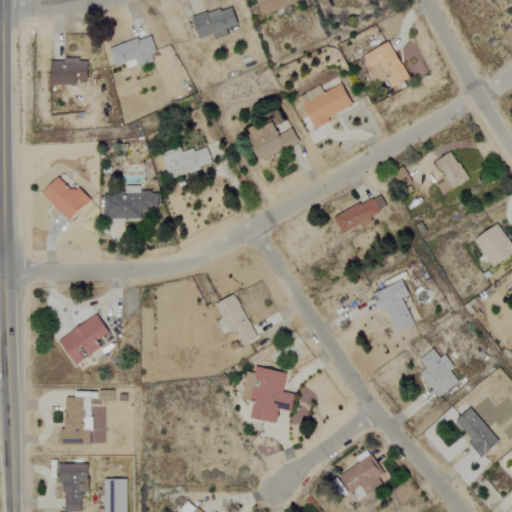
[(229,36),(227,29),(237,26),(231,6),(191,19),(197,40),(213,35),(215,41),(229,36)]
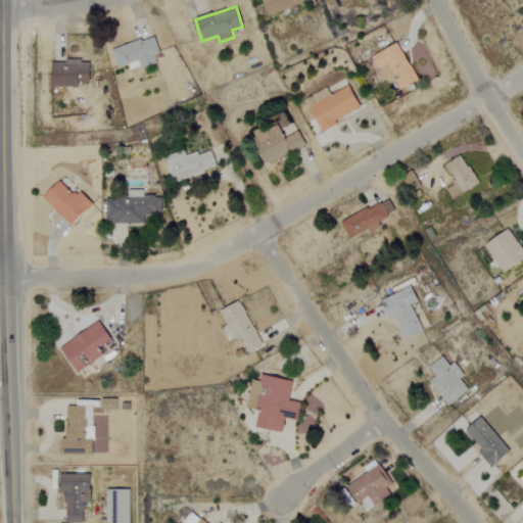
[(159,54),(154,37),(111,50),(116,68),(129,65),(130,70),(140,67),(141,70),(157,65),(154,55),(159,54)]
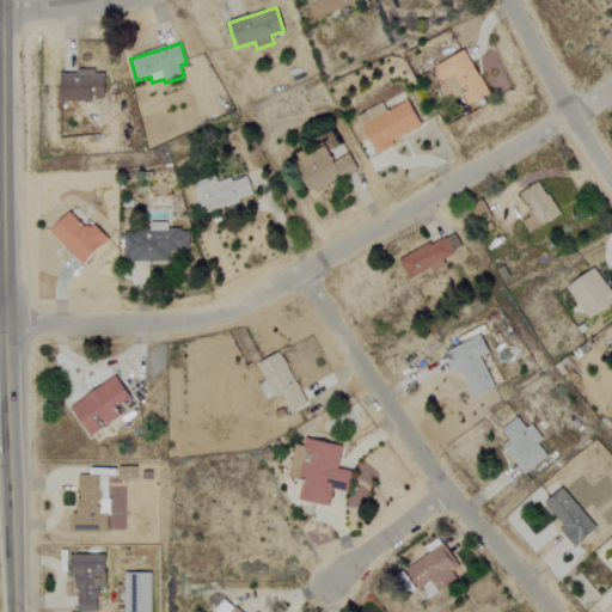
[(465,108),(489,96),(465,50),(434,67),(442,85),(451,80),(465,108)]
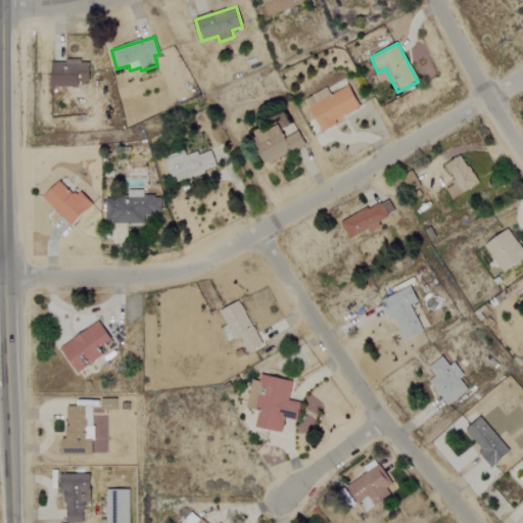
[(89,82),(89,61),(51,62),(52,88),(79,88),(79,83),(89,82)]
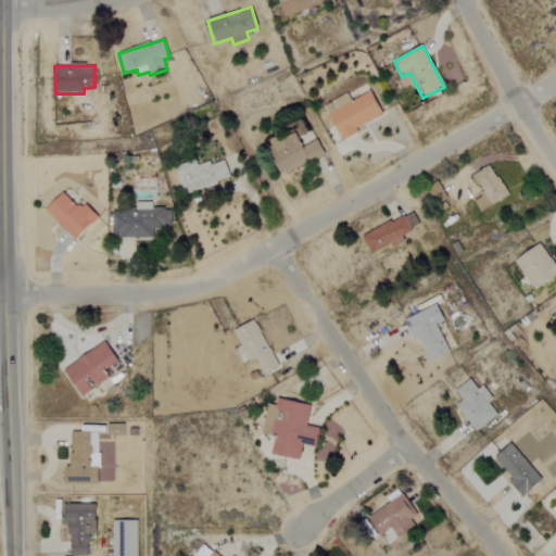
[(382,114),(370,92),(329,114),(343,141),(358,134),(356,128),(382,114)]
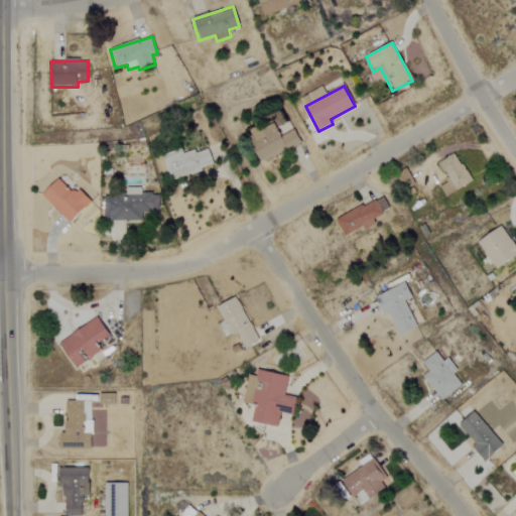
[(301,143),(294,131),(280,138),(274,126),(248,139),(261,164),(301,143)]
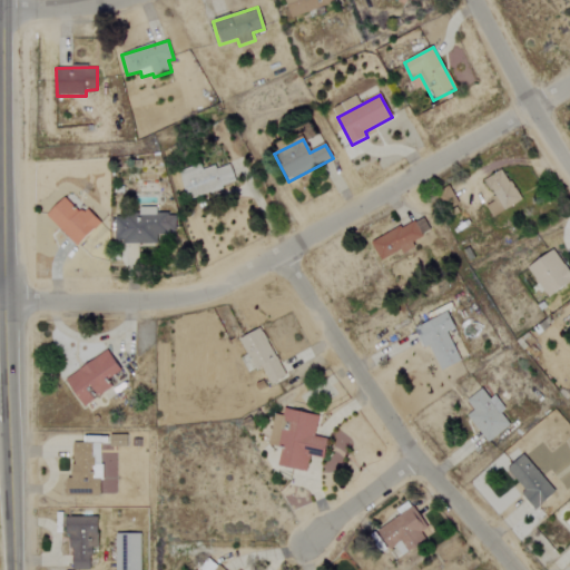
[(178,175),(187,200),(236,185),(231,165),(216,168),(215,164),(178,175)]
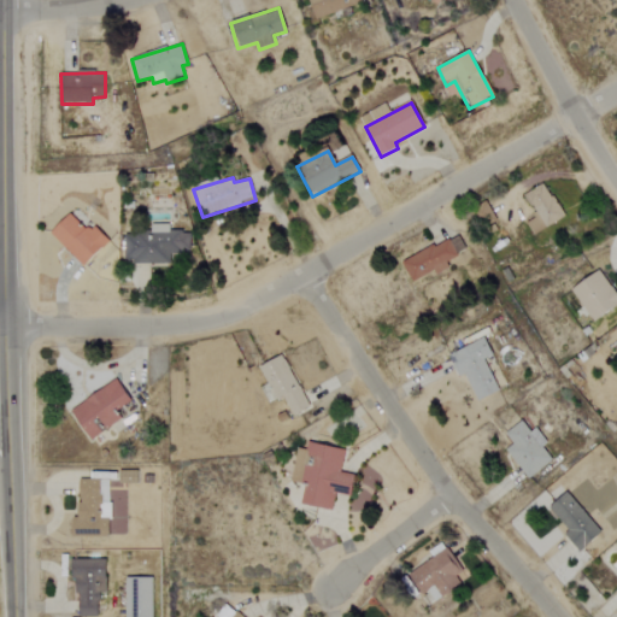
[(534,235),(564,217),(544,183),(524,195),(538,218),(528,223),(534,235)]
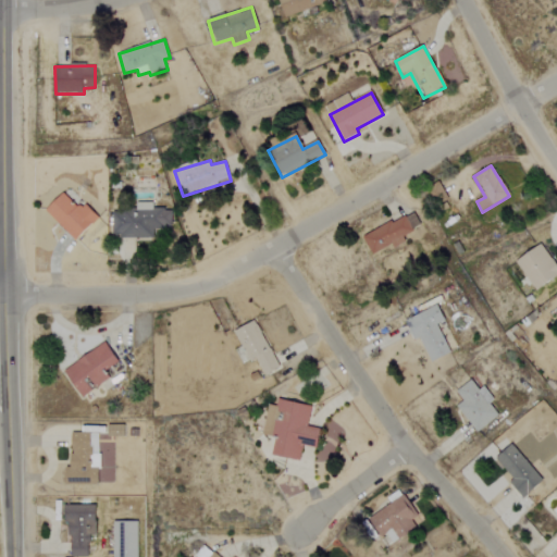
[(84,203),(77,210),(63,194),(46,210),(74,242),(98,219),(84,203)]
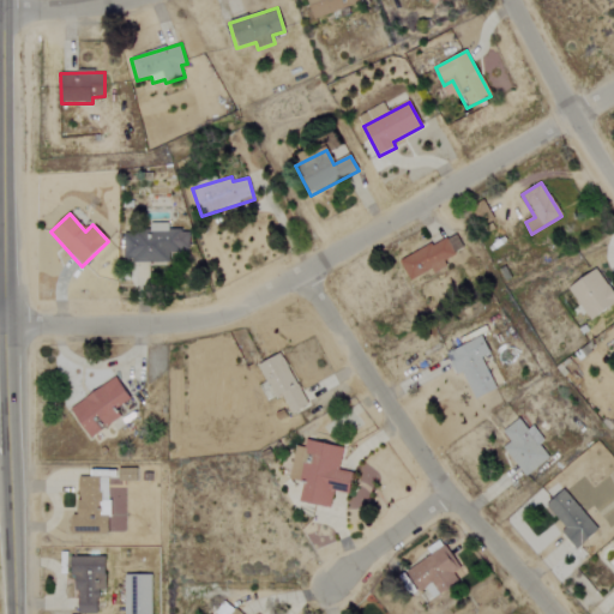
[(169,263),(169,252),(190,252),(190,232),(168,232),(168,224),(148,224),(148,234),(124,234),(124,263),(169,263)]
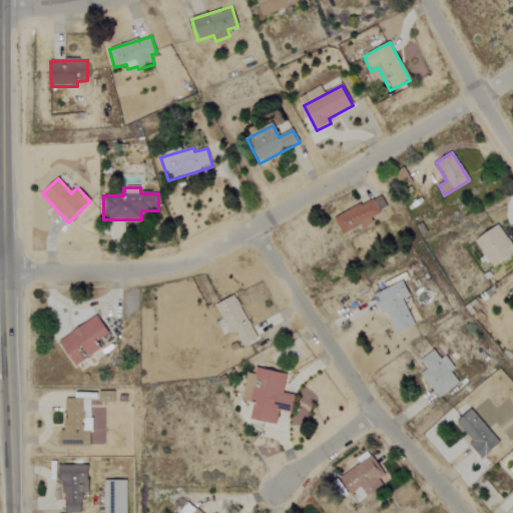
[(387,208),(380,195),(335,218),(343,234),(361,224),(363,228),(374,223),(371,217),(387,208)]
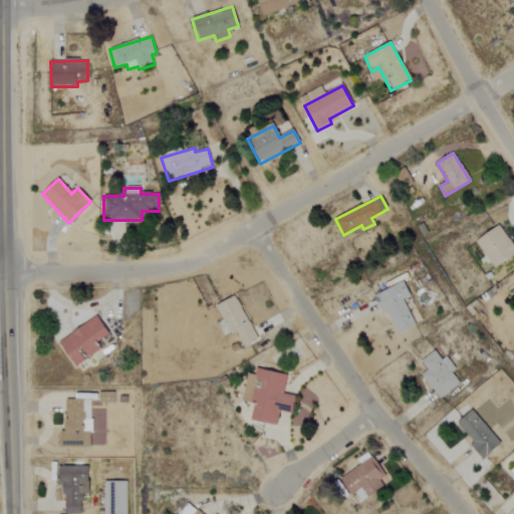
[(495,268),(513,254),(513,245),(499,225),(476,242),(495,268)]
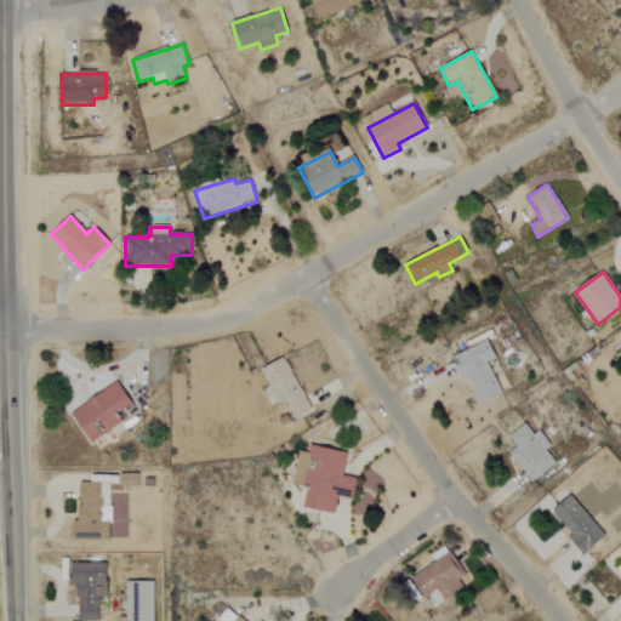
[(488,362),(496,357),(488,340),(451,357),(462,380),(468,376),(480,403),(502,393),(488,362)]
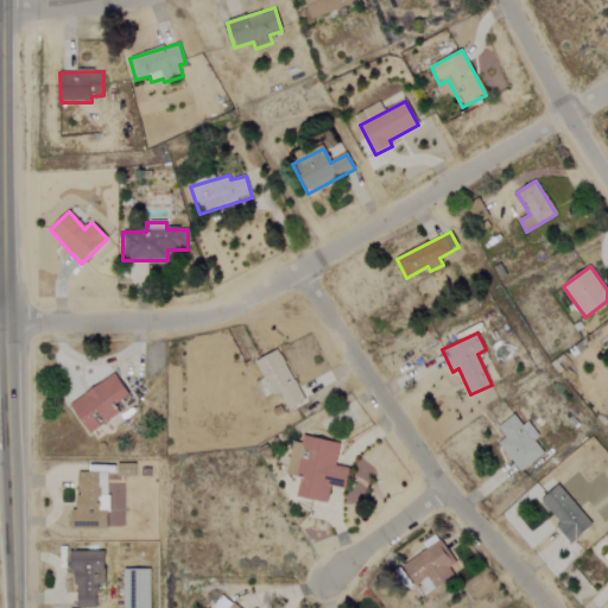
[(289,409),(305,400),(278,349),(254,362),(271,394),(279,390),(289,409)]
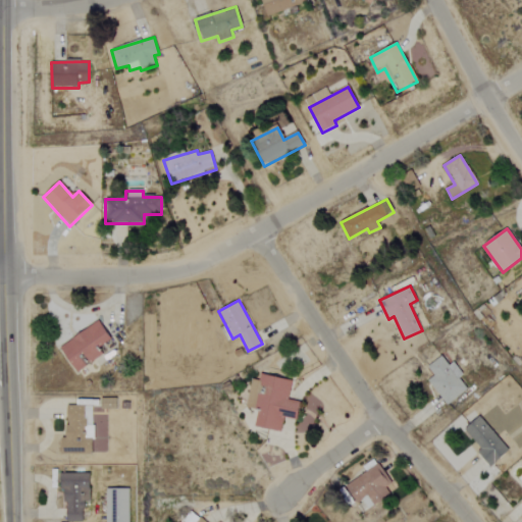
[(110,341),(100,321),(59,345),(74,371),(103,355),(98,347),(110,341)]
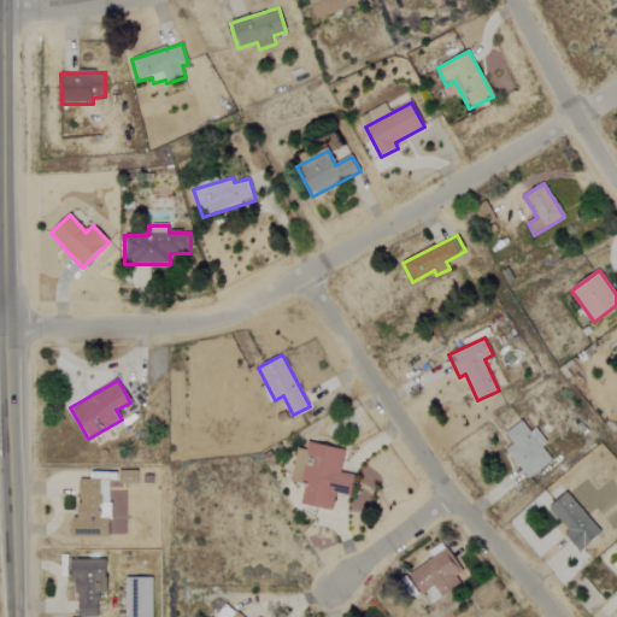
[(512,444),(505,448),(528,479),(553,460),(542,446),(547,442),(536,428),(530,432),(522,421),(505,433),(512,444)]
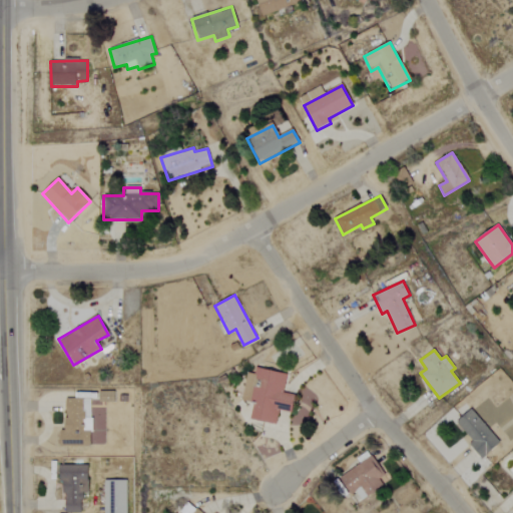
[(250,419),(276,424),(279,410),(292,413),(295,395),(284,392),(288,374),(257,367),(254,374),(247,372),(241,399),(254,402),(250,419)]
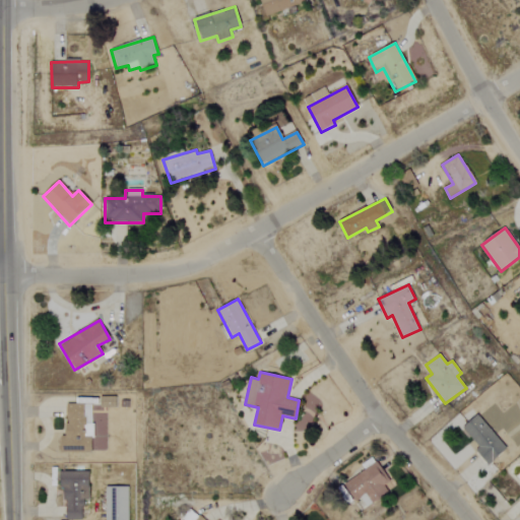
[(92,452),(92,404),(66,404),(66,436),(61,436),(61,452),(92,452)]
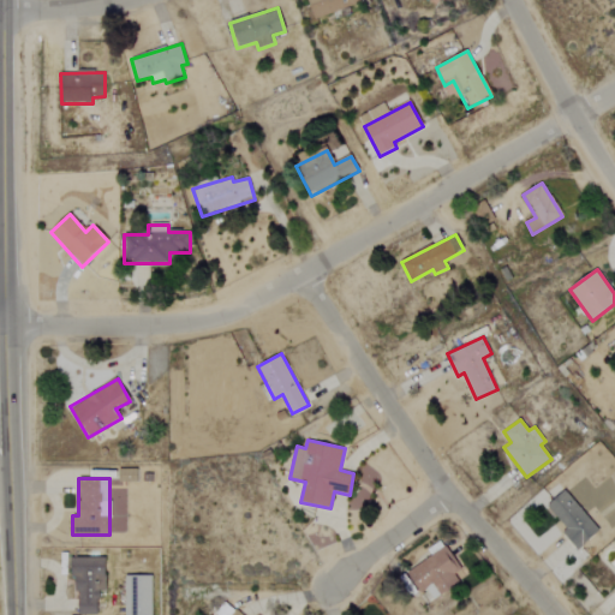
[(579,550),(599,530),(565,490),(547,507),(567,529),(563,532),(579,550)]
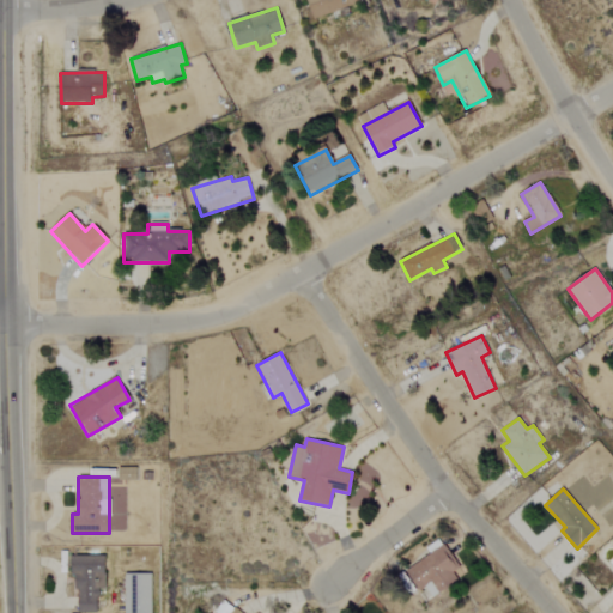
[(420,592),(430,583),(439,594),(459,578),(453,572),(460,568),(441,544),(405,572),(420,592)]
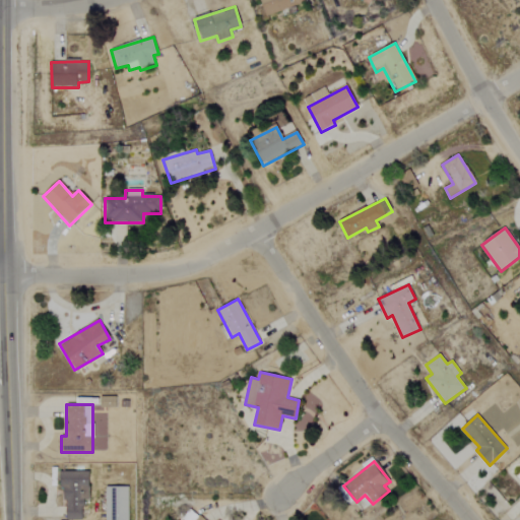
[(65,519),(82,519),(82,500),(88,500),(88,471),(57,471),(57,488),(65,488),(65,519)]
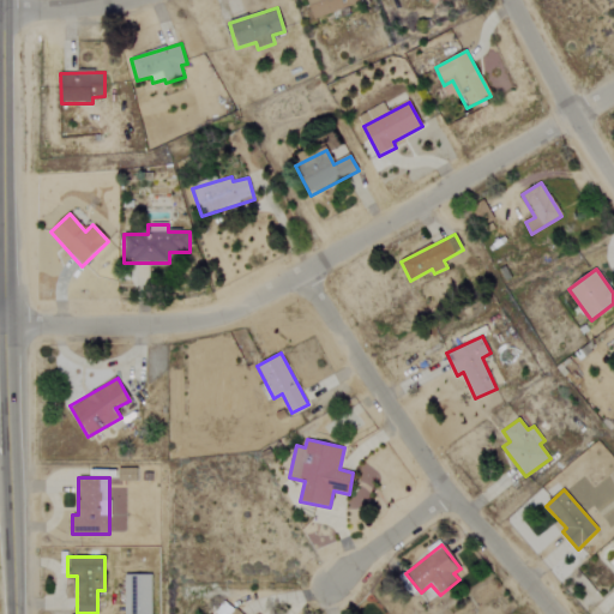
[(151,613),(150,575),(124,575),(125,613),(151,613)]
